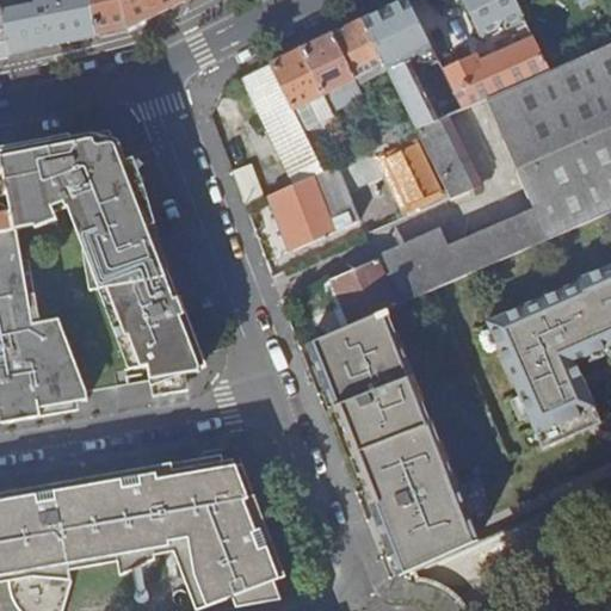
[(0,0),(11,54),(98,37),(90,0),(0,0)]
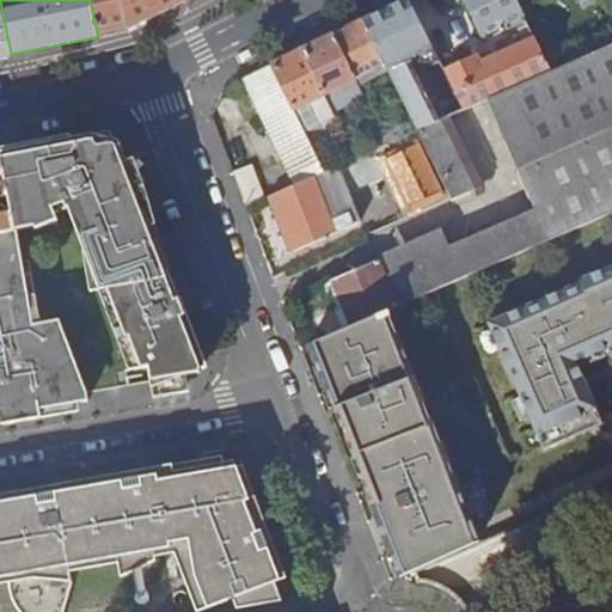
[(90,0),(98,37),(124,31),(165,12),(188,0),(90,0)]
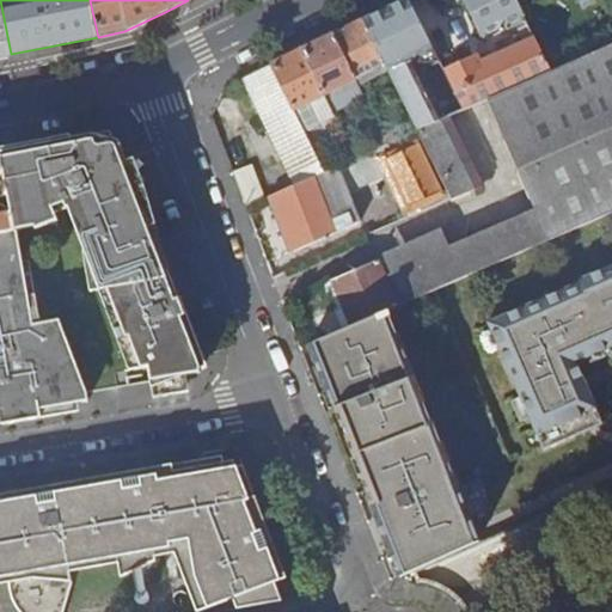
[(362,19),(392,5),(390,0),(380,0),(359,11),(362,19)]
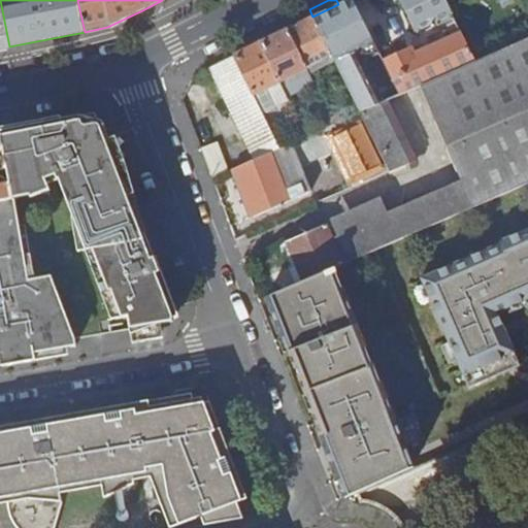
[(371,41),(351,0),(345,0),(338,4),(312,17),(331,56),(356,107),(359,113),(377,105),(357,60),(349,64),(344,55),(371,41)]
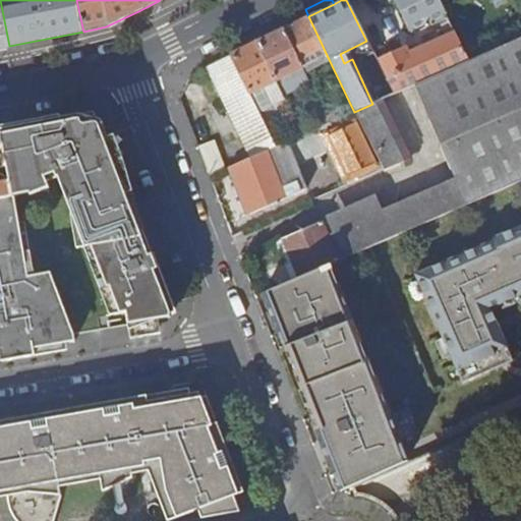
[(438,0),(393,0),(407,31),(445,14),(438,0)]
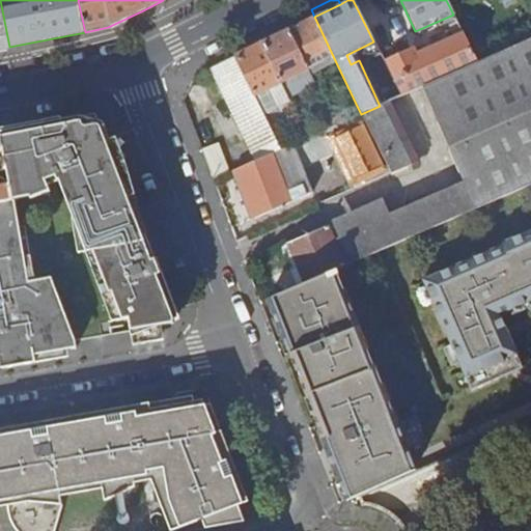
[(333,56),(314,17),(287,29),(306,70),(333,56)]
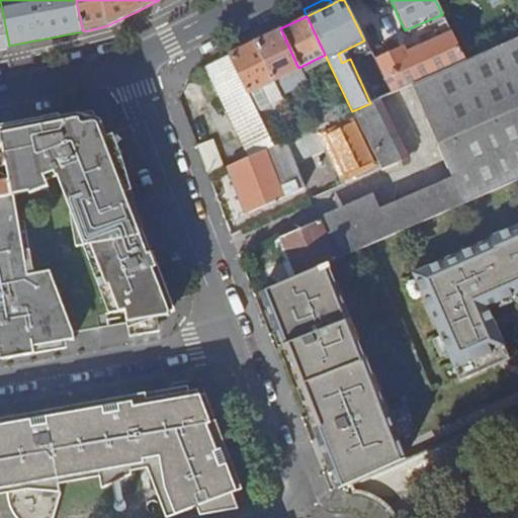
[(298,68),(280,28),(255,41),(272,80),(298,68)]
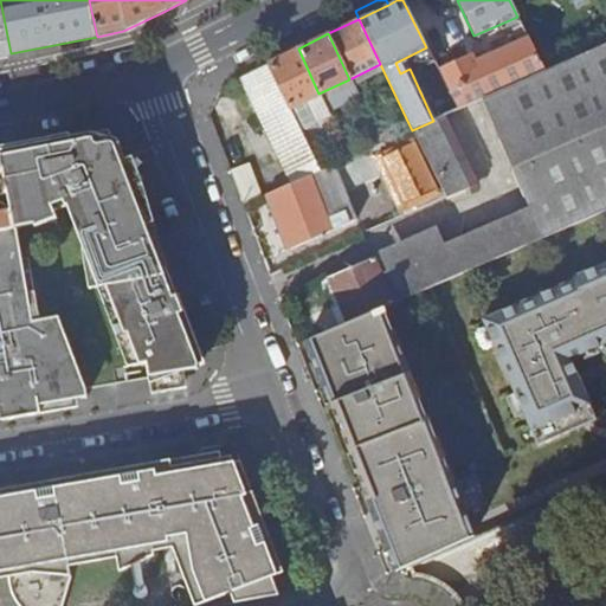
[(470,56),(437,70),(457,110),(481,101),(543,72),(528,38),(474,63),(470,56)]
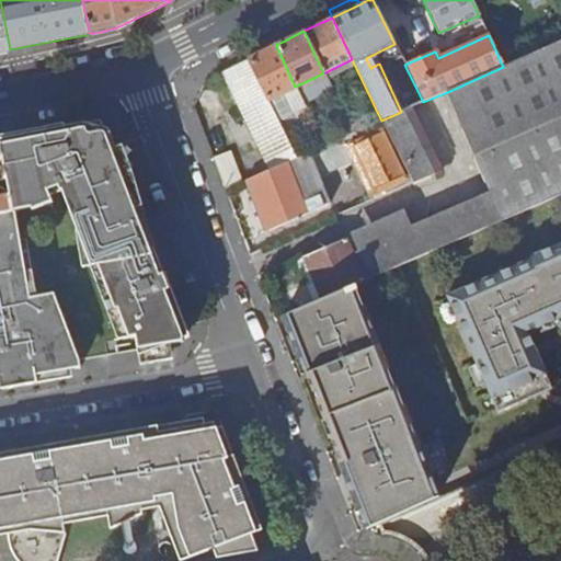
[(472,155),(560,115),(560,39),(503,67),(445,93),(472,155)]
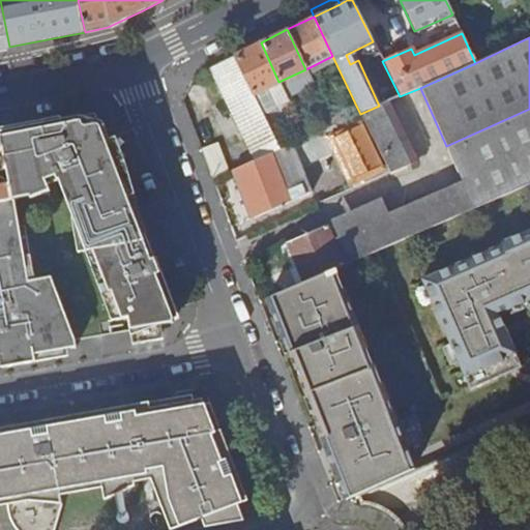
[(278,82),(261,42),(234,56),(261,113),(288,100),(288,99),(278,82)]
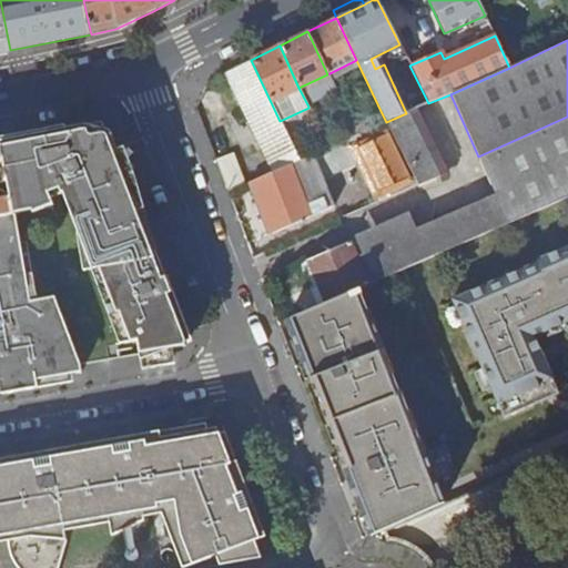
[(280,121),(251,60),(225,72),(272,171),(290,163),(297,160),(280,121)]
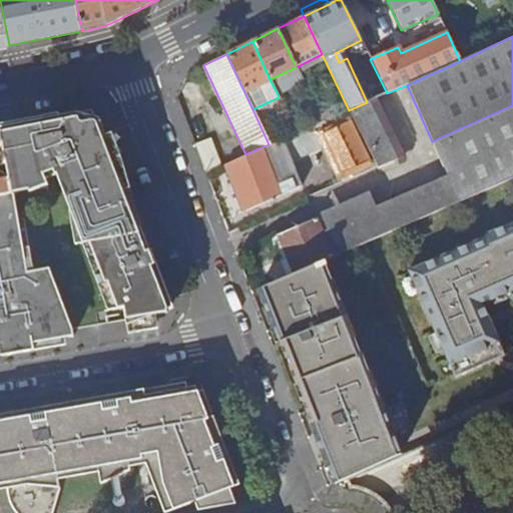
[(304,83),(296,67),(270,79),(279,96),(304,83)]
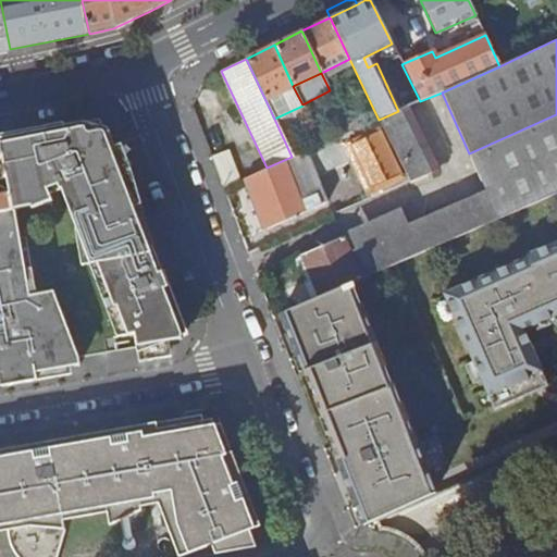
[(406,108),(398,111),(379,120),(380,121),(408,181),(436,168),(406,108)]
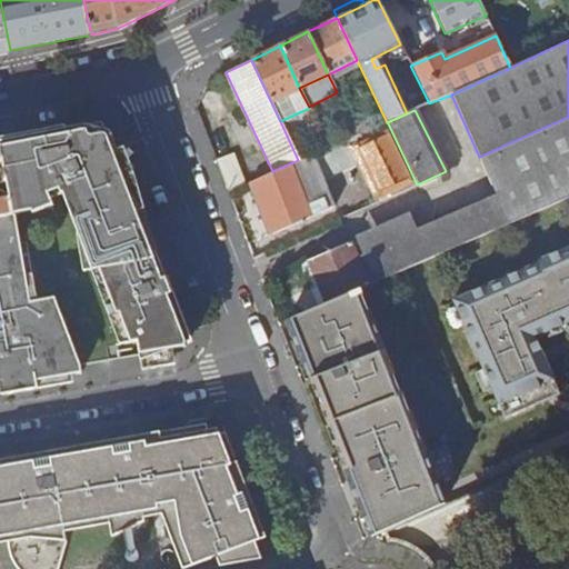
[(387,122),(383,116),(355,130),(358,135),(358,136),(360,136),(388,123),(387,122)]
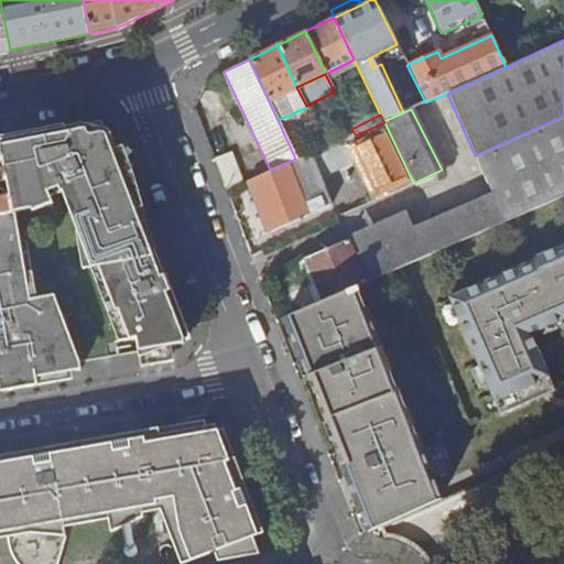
[(408,264),(563,195),(563,116),(475,155),(492,193),(396,236),(408,264)]
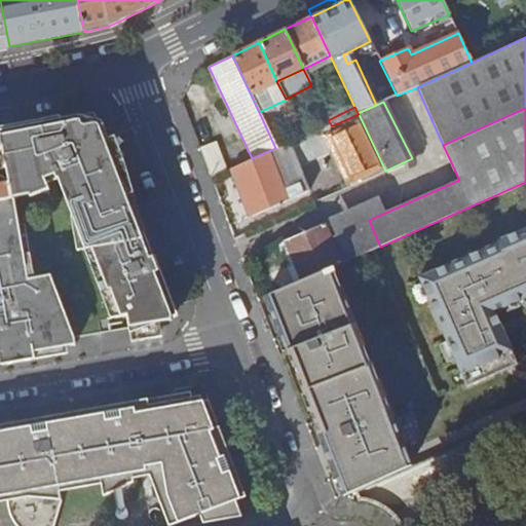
[(357,174),(361,181),(385,171),(359,114),(333,125),(337,135),(334,137),(352,176),(357,174)]
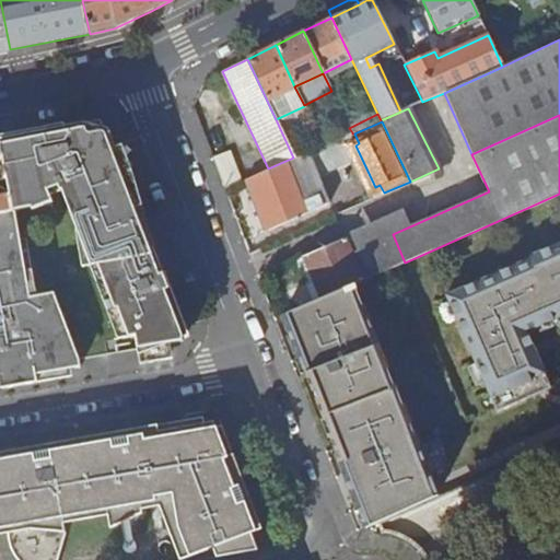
[(31,136),(32,135),(66,128),(65,125),(30,131),(31,136)]
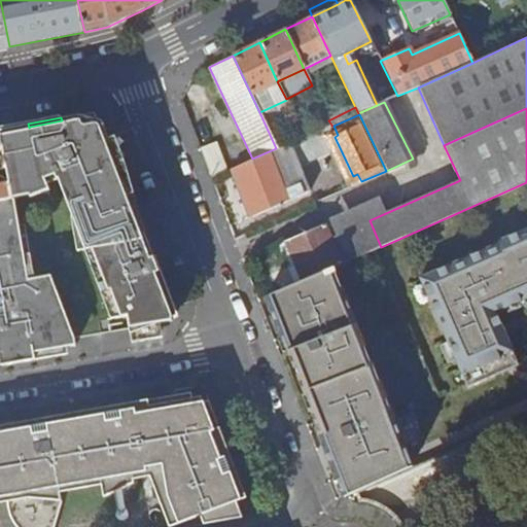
[(34,164),(42,204),(125,182),(119,168),(111,144),(108,138),(101,141),(97,130),(88,131),(85,126),(83,120),(81,121),(79,117),(62,120),(30,127),(38,164),(34,164)]
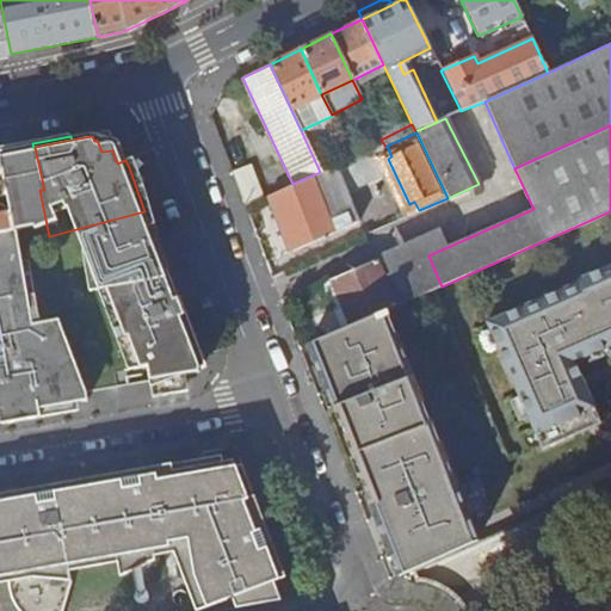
[(112,143),(99,146),(102,152),(112,150),(117,164),(125,160),(122,149),(112,143)]
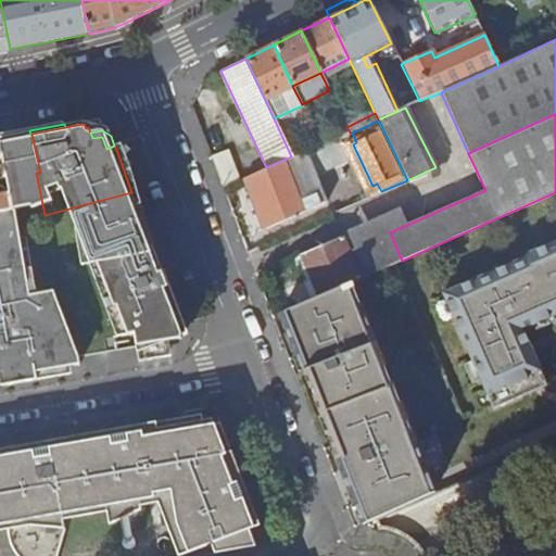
[(339,136),(369,197),(381,191),(377,184),(373,186),(353,144),(356,142),(352,133),(350,133),(350,131),(339,136)]
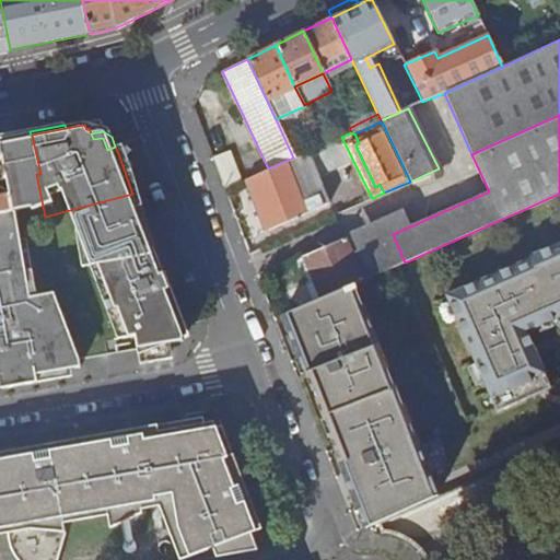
[(0,153),(12,212),(16,233),(47,226),(45,217),(36,174),(41,174),(32,135),(31,136),(0,141),(0,153)]
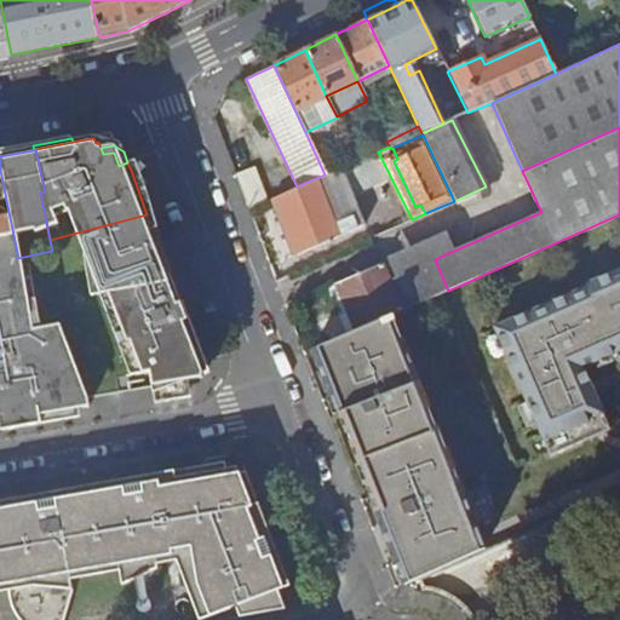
[(252,166),(235,174),(248,208),(265,201),(252,166)]
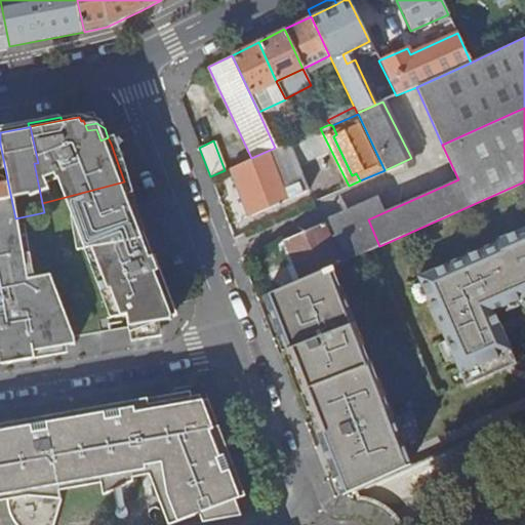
[(0,201),(11,199),(0,144),(0,201)]
